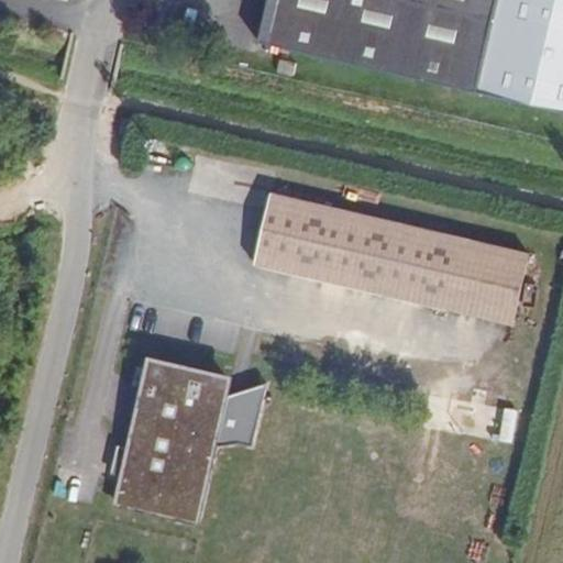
[(272,0),(262,37),(409,75),(477,89),(498,0),(272,0)]
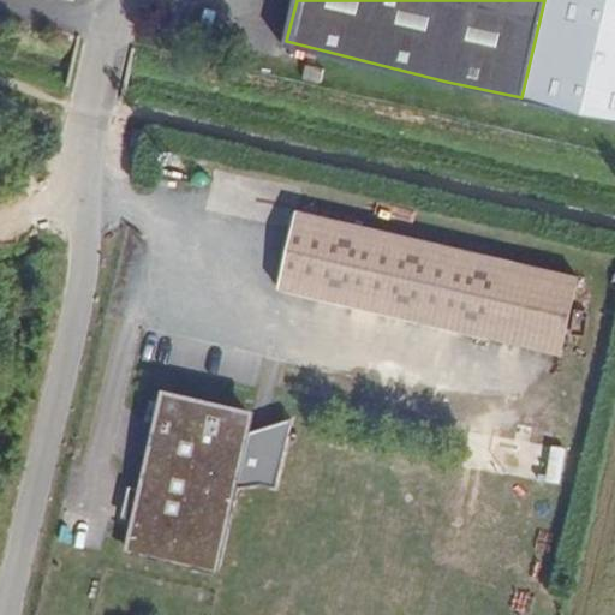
[(614,0),(544,0),(521,97),(614,119),(614,0)]
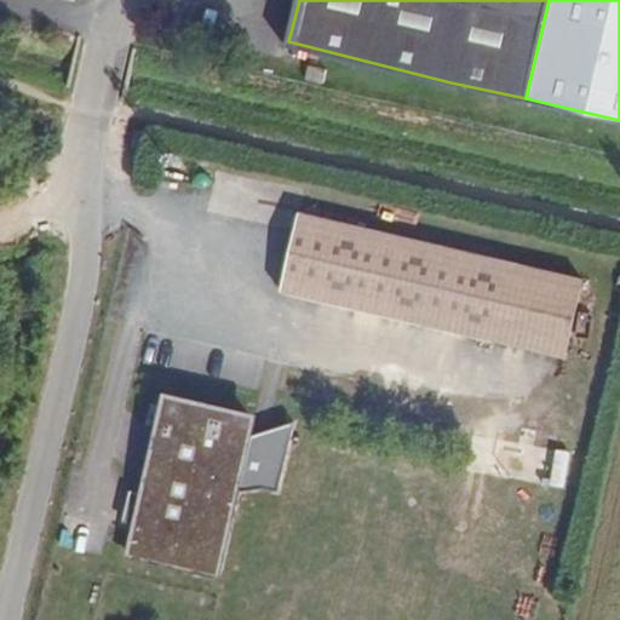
[(138,122),(124,121),(121,137),(136,139),(138,122)]
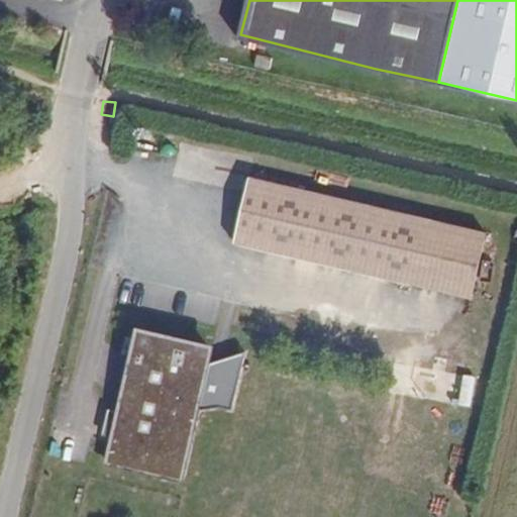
[(493,209),(248,152),(230,240),(472,299),(493,209)]
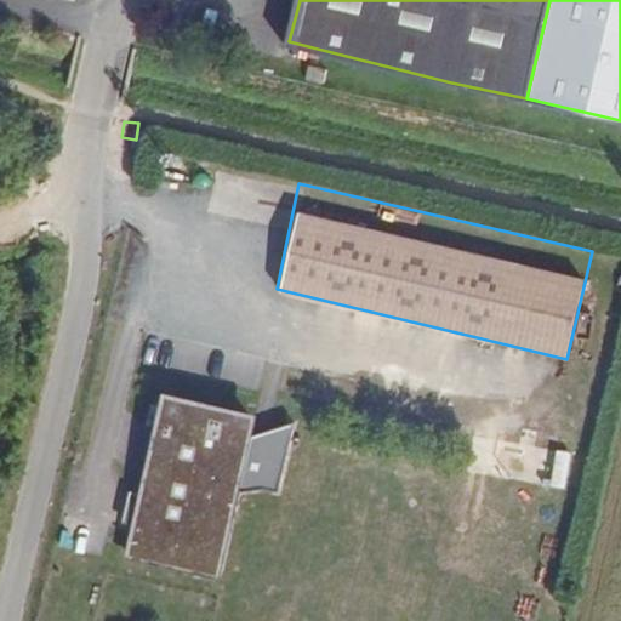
[(246,411),(158,389),(126,552),(216,574),(246,411)]
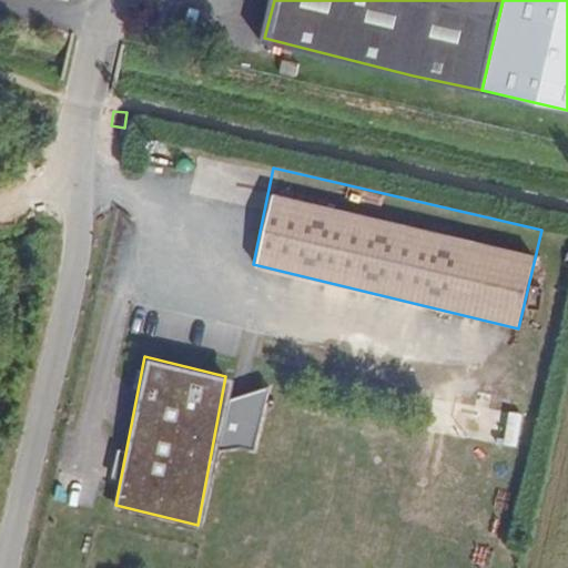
[(507,444),(519,445),(523,412),(510,411),(507,444)]
